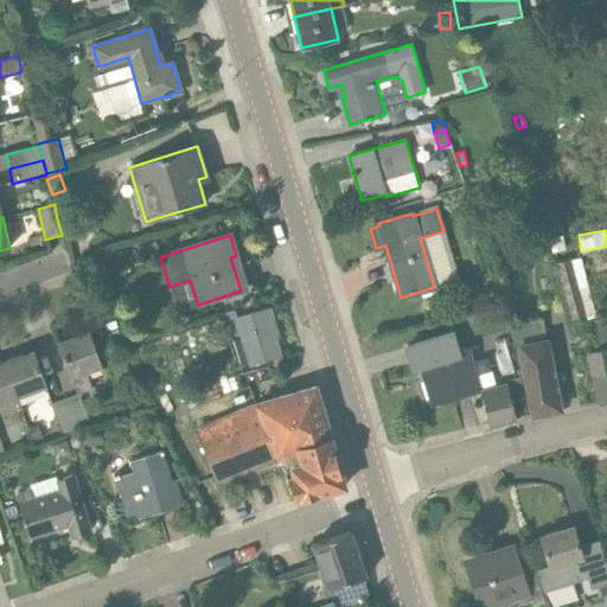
[(580,257),(570,261),(588,319),(596,317),(580,257)]
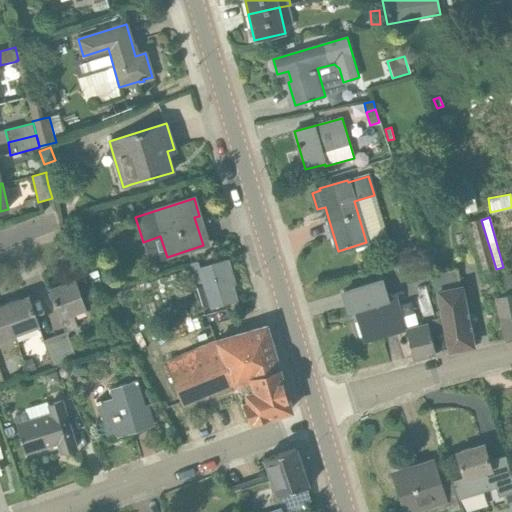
[(482,272),(496,269),(481,220),(468,222),(482,272)]
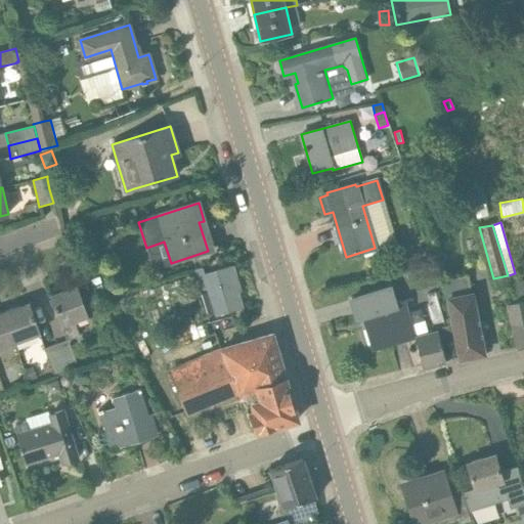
[(238,287),(232,266),(204,275),(202,270),(191,273),(198,293),(207,289),(215,315),(242,307),(235,288),(238,287)]
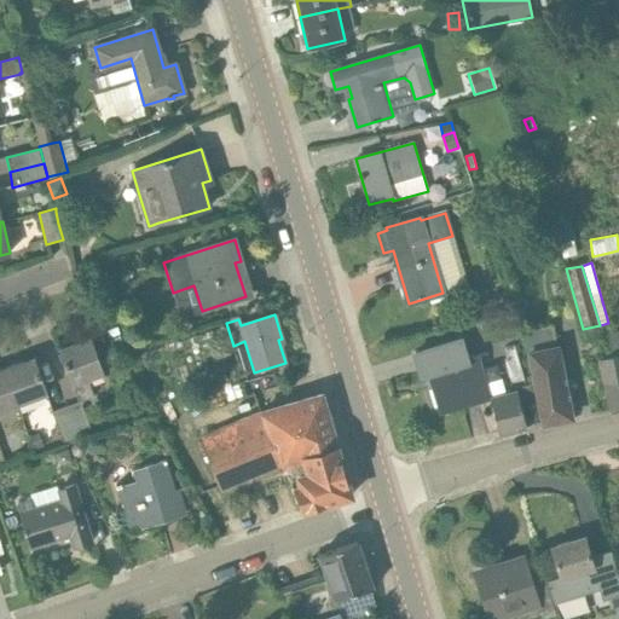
[(528,352),(534,383),(537,397),(543,424),(572,418),(559,347),(556,347),(551,325),(524,333),(528,352)]
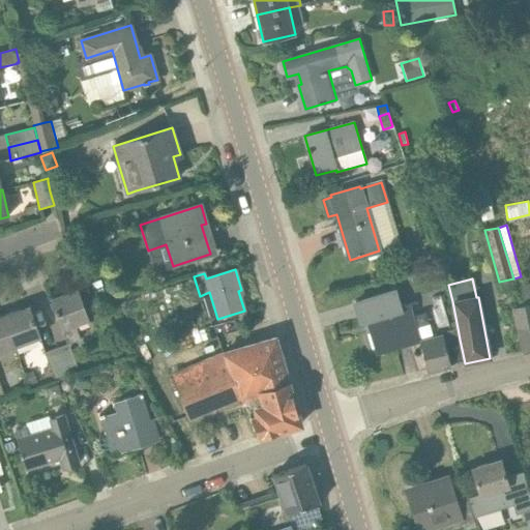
[(100,281),(91,284),(95,297),(105,294),(100,281)]
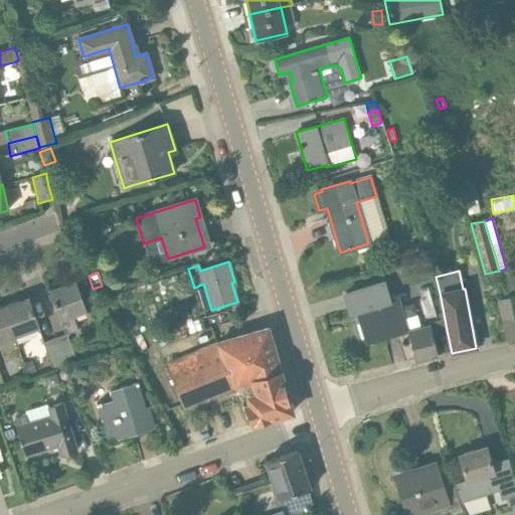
[(66,334),(77,330),(72,316),(87,310),(75,280),(49,290),(66,334)]
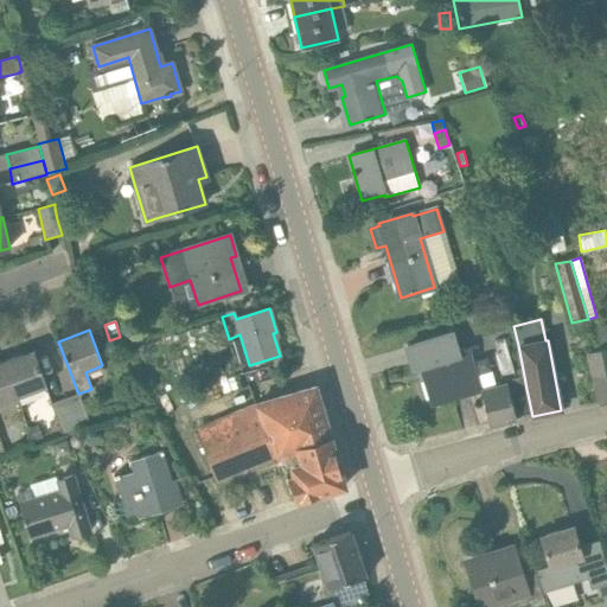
[(457,351),(452,334),(407,347),(413,369),(423,365),(427,376),(426,376),(433,402),(480,388),(472,360),(467,347),(457,351)]
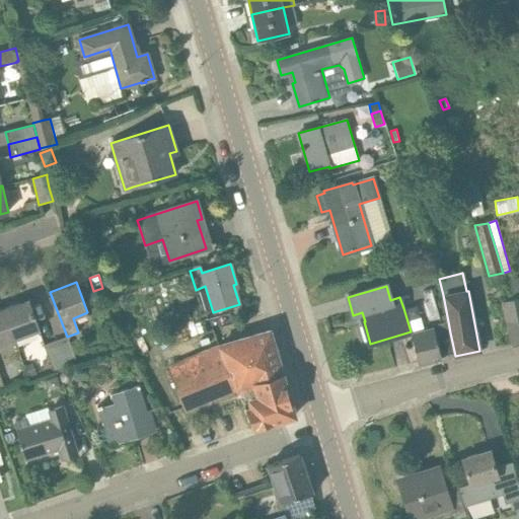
[(518,297),(509,300),(503,302),(514,345),(518,343),(518,297)]
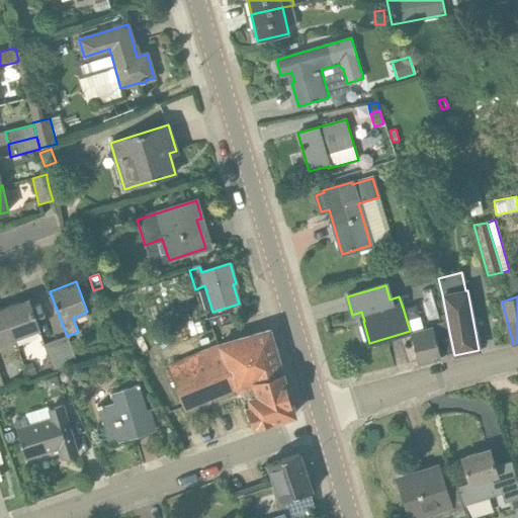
[(3,309),(14,339),(39,330),(28,298),(3,309)]
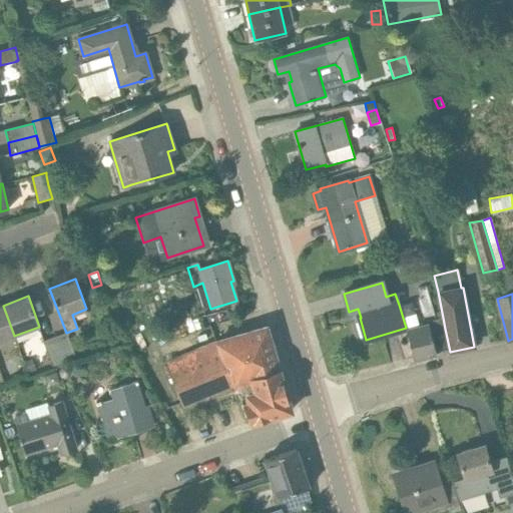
[(0,340),(14,336),(3,306),(0,306),(0,340)]
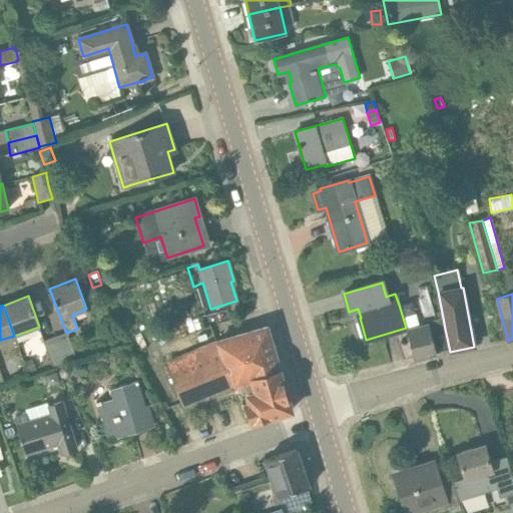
[(405,332),(414,362),(437,355),(430,332),(445,329),(443,318),(427,321),(428,324),(405,332)]
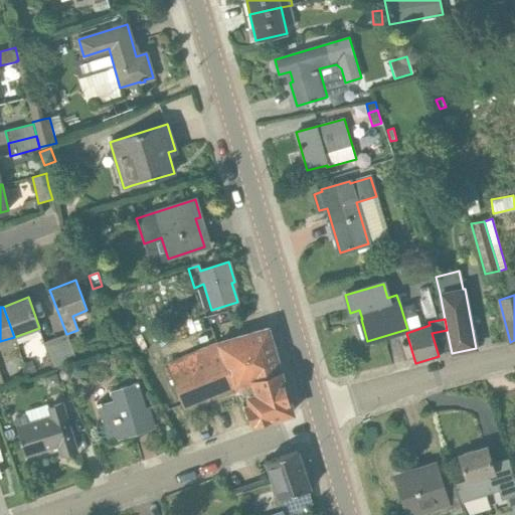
[(268,328),(219,343),(234,383),(280,370),(268,328)]
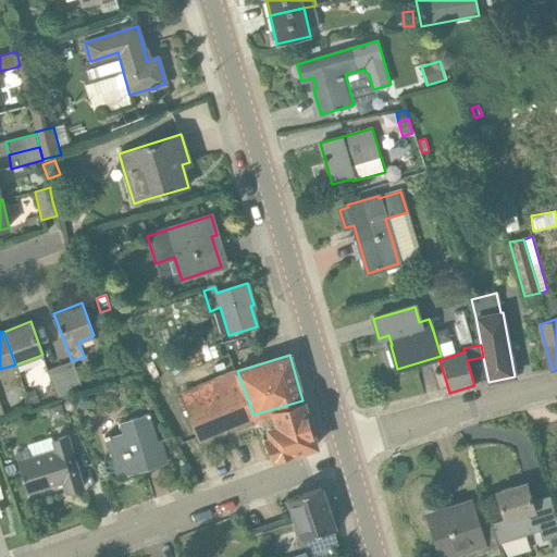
[(60,366),(71,396),(83,392),(72,361),(60,366)]
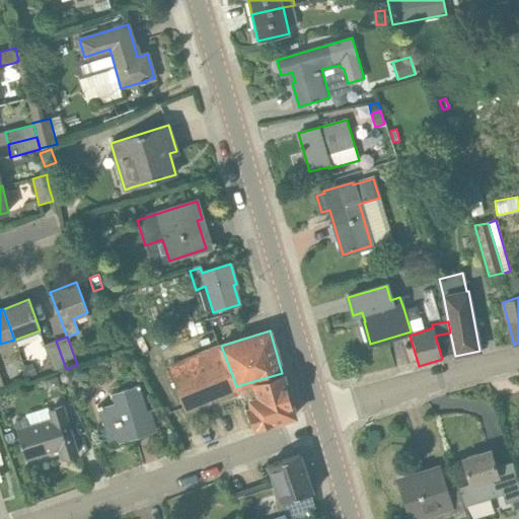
[(66,369),(56,341),(44,346),(54,374),(66,369)]
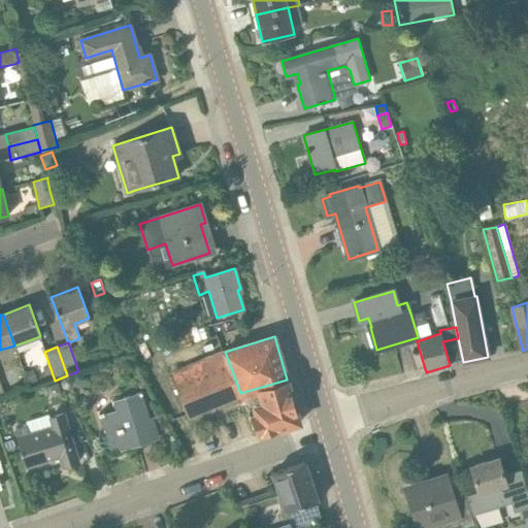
[(240,393),(225,352),(223,352),(170,373),(188,416),(240,395),(240,393)]
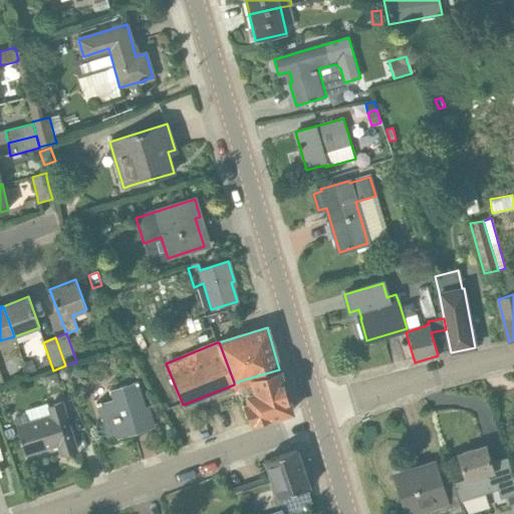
[(31,359),(23,362),(29,376),(36,373),(31,359)]
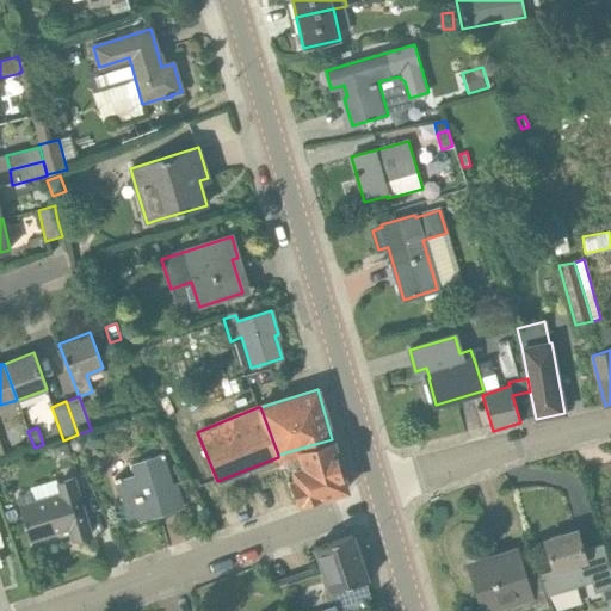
[(278,455),(278,457),(298,504),(346,489),(332,439),(278,455)]
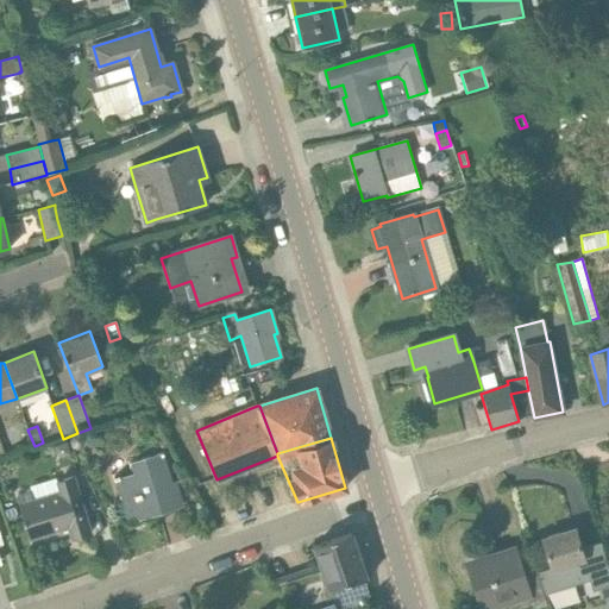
[(56,454),(62,457),(69,454),(66,443),(54,446),(56,454)]
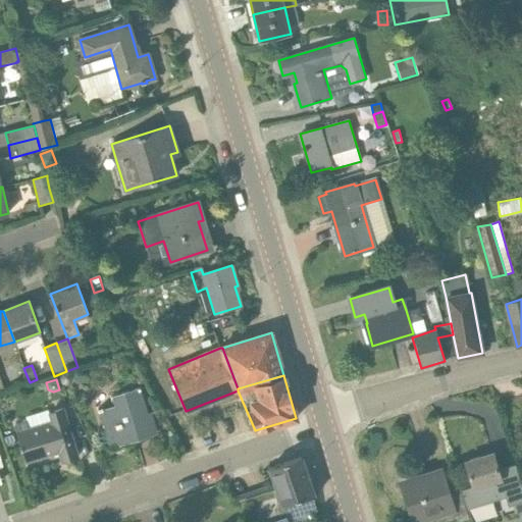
[(111,447),(151,434),(145,414),(148,414),(139,387),(111,397),(120,423),(115,425),(116,426),(105,429),(111,447)]
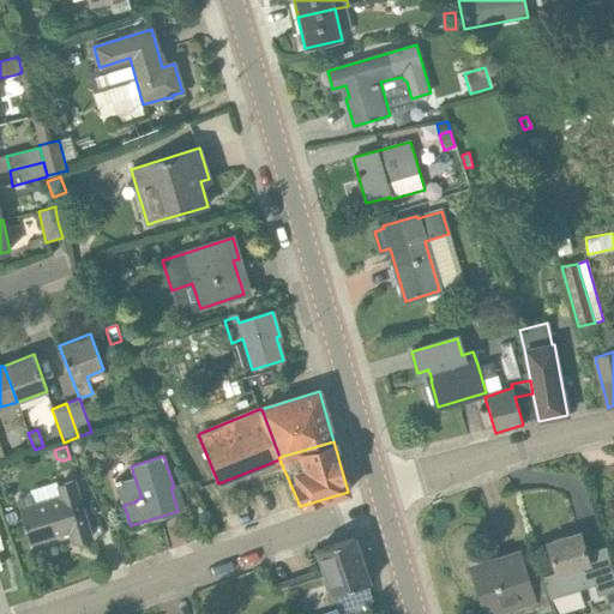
[(92,536),(74,480),(58,486),(60,495),(34,504),(31,495),(18,500),(31,543),(68,531),(72,543),(92,536)]
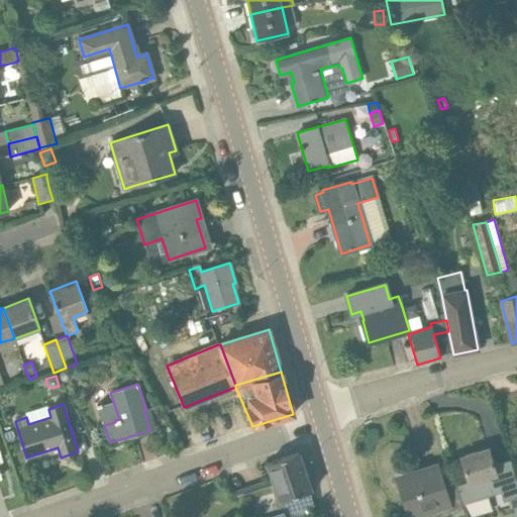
[(468,483),(456,487),(460,500),(489,492),(496,516),(505,516),(509,516),(495,475),(496,475),(488,448),(460,457),(468,483)]
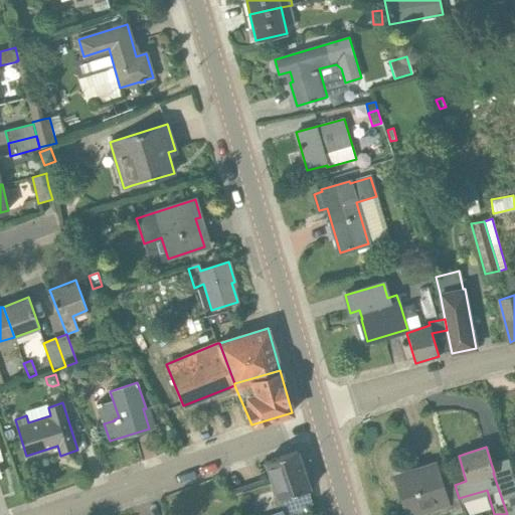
[(245,514),(285,514),(280,498),(310,489),(297,451),(266,461),(273,483),(238,494),(245,514)]
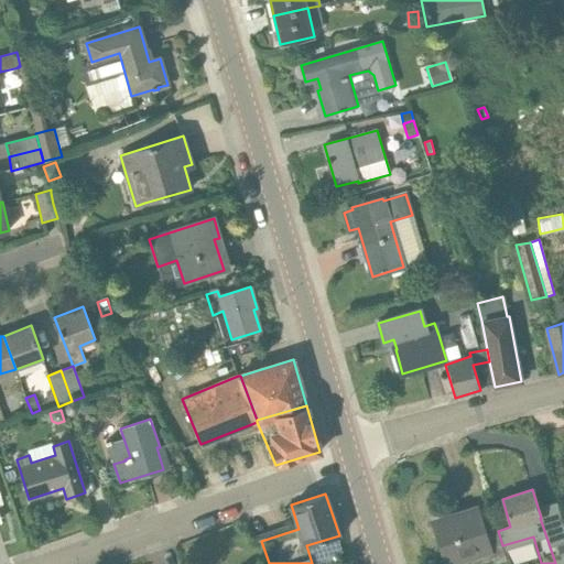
[(502,545),(498,531),(486,534),(477,507),(461,512),(462,516),(433,524),(445,563),(441,563),(454,563),(489,552),(494,563),(495,563),(507,561),(502,545)]
